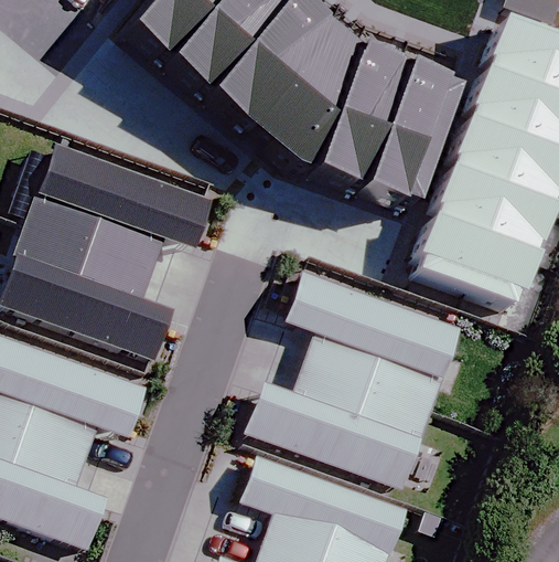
[(558,30),(508,12),(490,65),(490,66),(558,91),(558,30)]
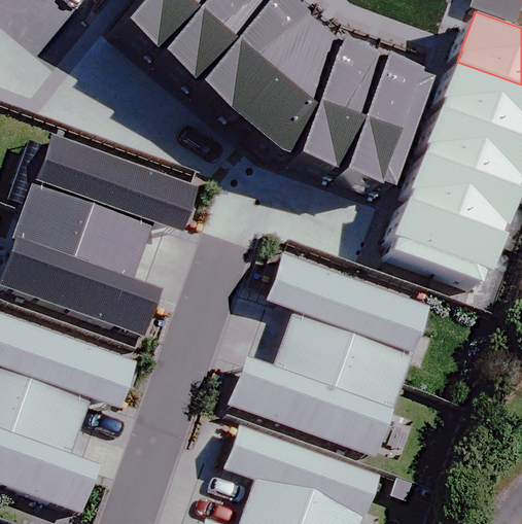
[(521,84),(457,62),(441,106),(521,134),(521,84)]
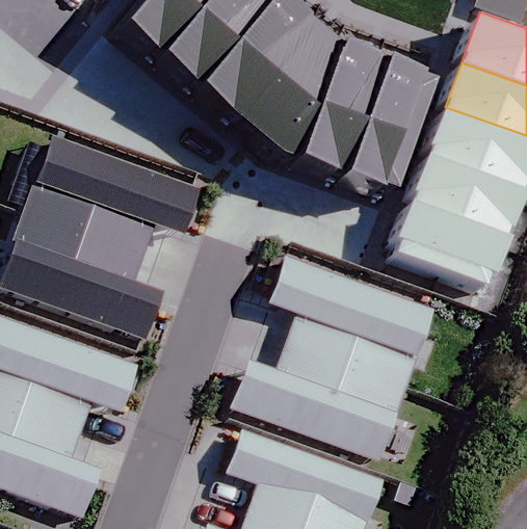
[(526,135),(445,107),(428,153),(430,154),(526,188),(526,135)]
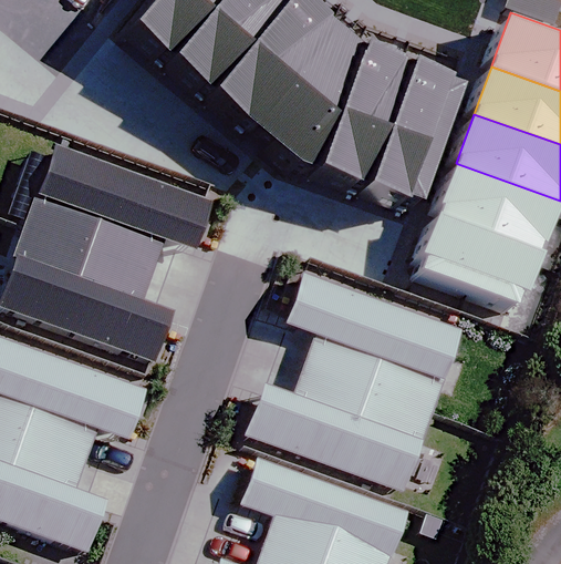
[(216,201),(58,143),(28,226),(152,272),(166,235),(199,247),(216,201)]
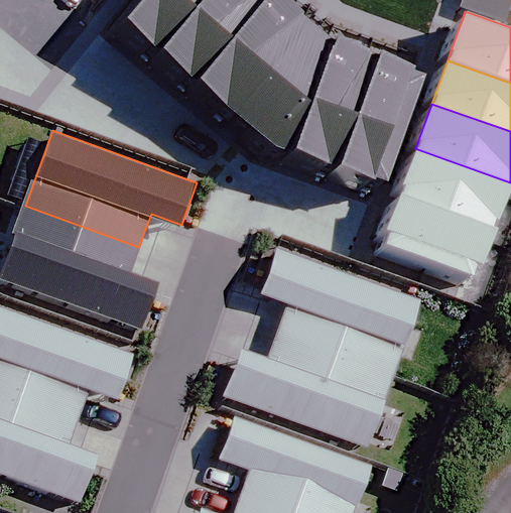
[(497,227),(510,191),(510,182),(417,149),(402,191),(497,227)]
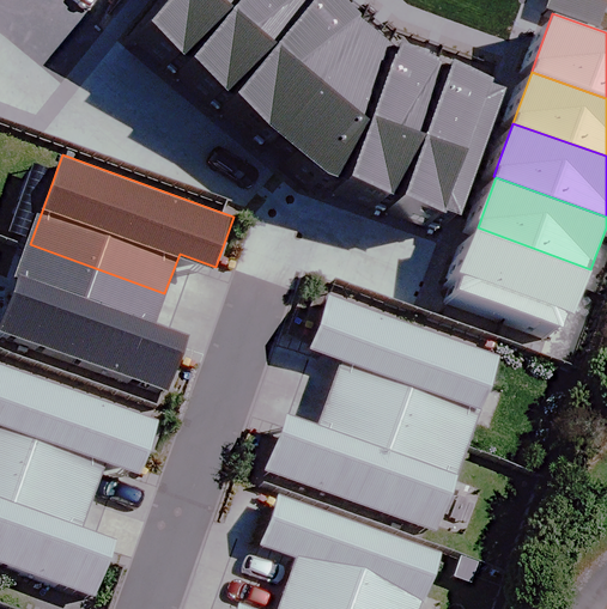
[(590,269),(478,227),(460,276),(574,318),(590,269)]
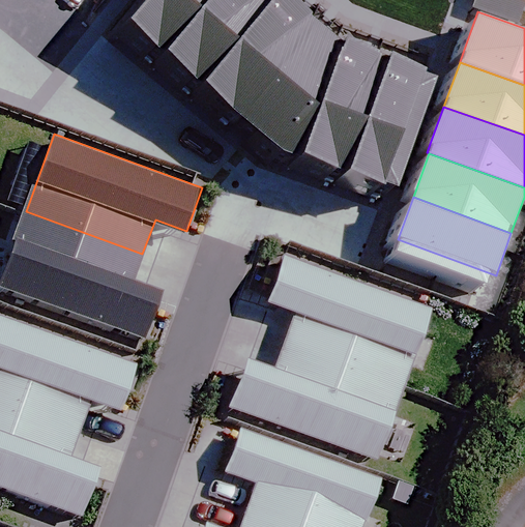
[(142,254),(26,211),(0,282),(0,284),(148,338),(166,291),(134,279),(142,254)]
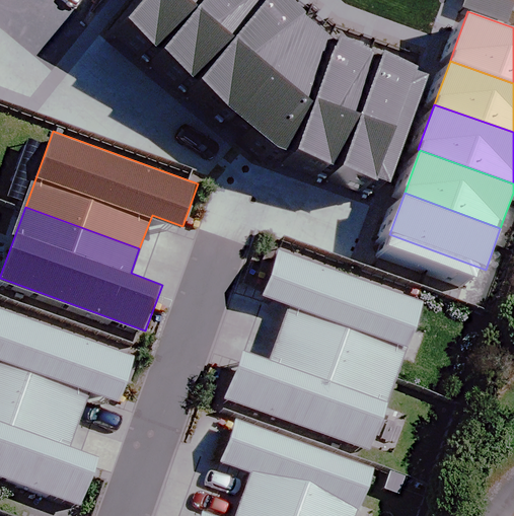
[(229,346),(213,391),(357,443),(410,297),(265,245),(249,288),(278,298),(258,356),(229,346)]
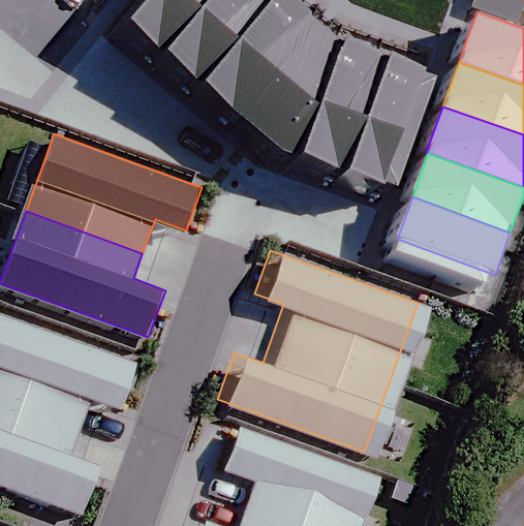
[(123,407),(139,364),(0,313),(0,399),(82,430),(94,397),(123,407)]
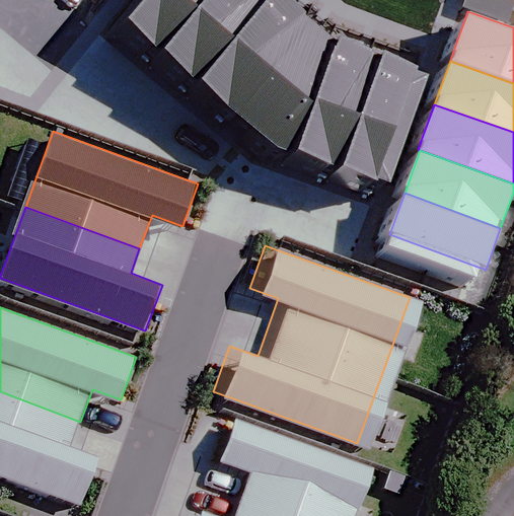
[(80,422),(0,391),(0,472),(82,503),(98,458),(71,448),(80,422)]
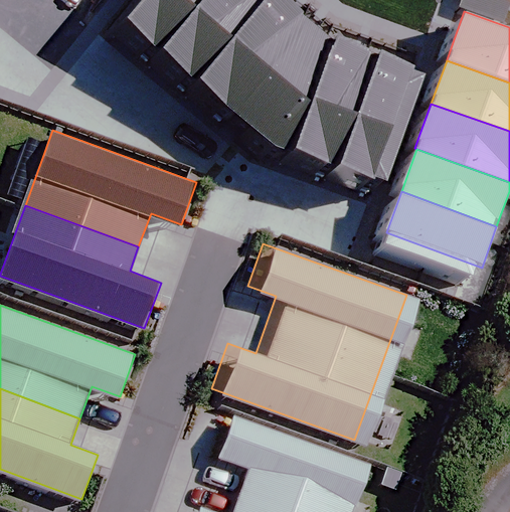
[(352,511),(370,465),(237,416),(223,455),(251,465),(241,492),(297,511),(352,511)]
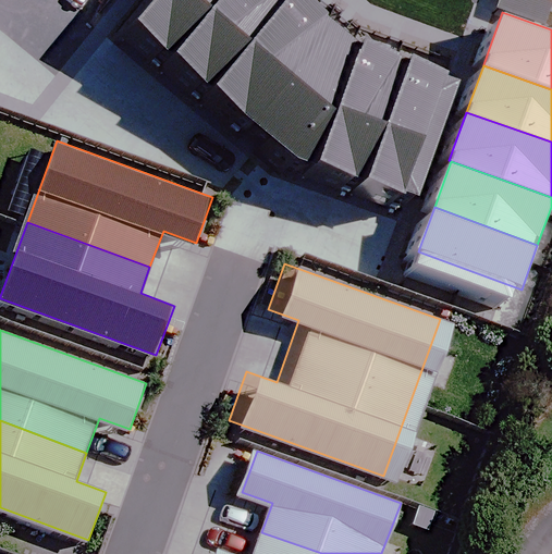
[(321,553),(261,532),(253,553),(223,553),(222,553),(221,553),(321,553)]
